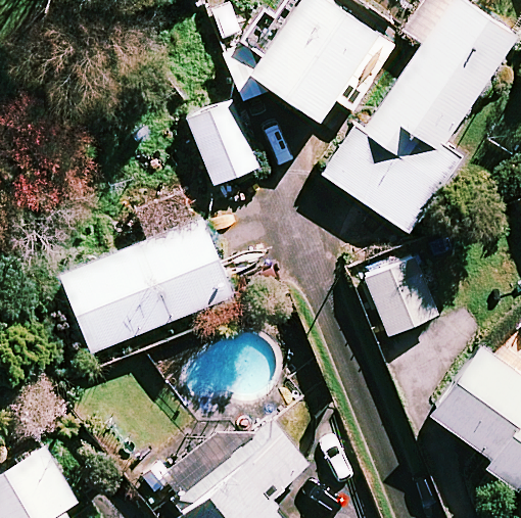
[(394,43),(332,0),(297,0),(246,75),(315,122),(333,95),(350,107),(394,43)]
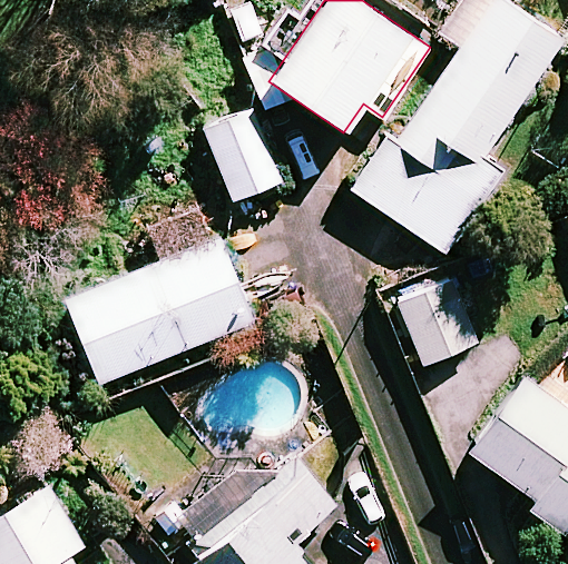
[(562,43),(499,0),(496,0),(393,151),(384,146),(352,191),(446,256),(502,174),(482,160),(562,43)]
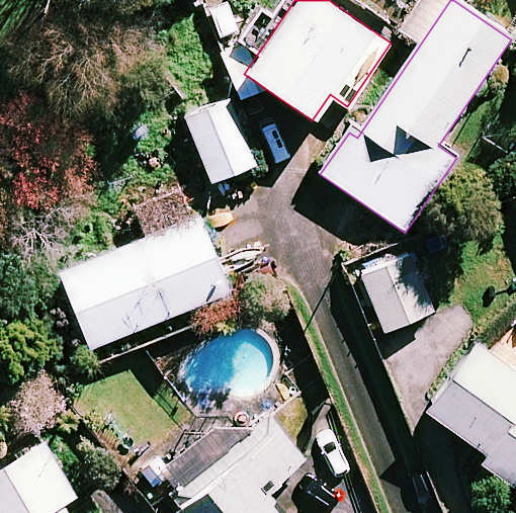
[(255,166),(230,103),(186,120),(211,184),(255,166)]
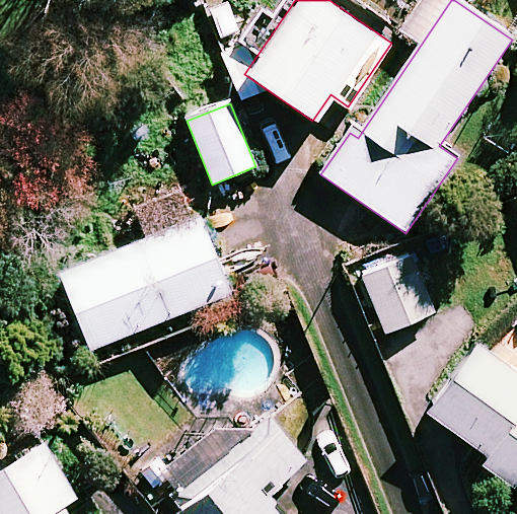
[(227,294),(197,219),(59,276),(90,351),(227,294)]
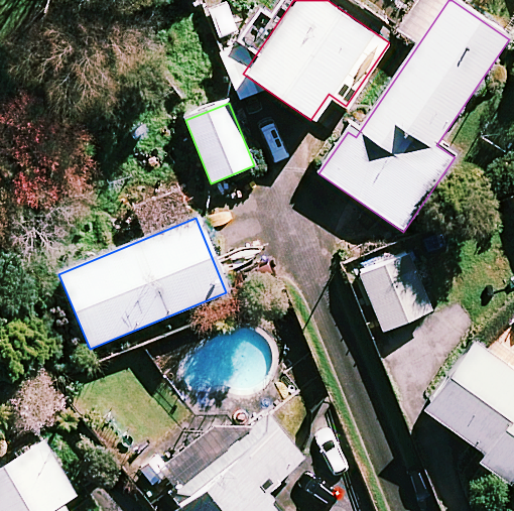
[(430,312),(405,254),(359,274),(384,333),(430,312)]
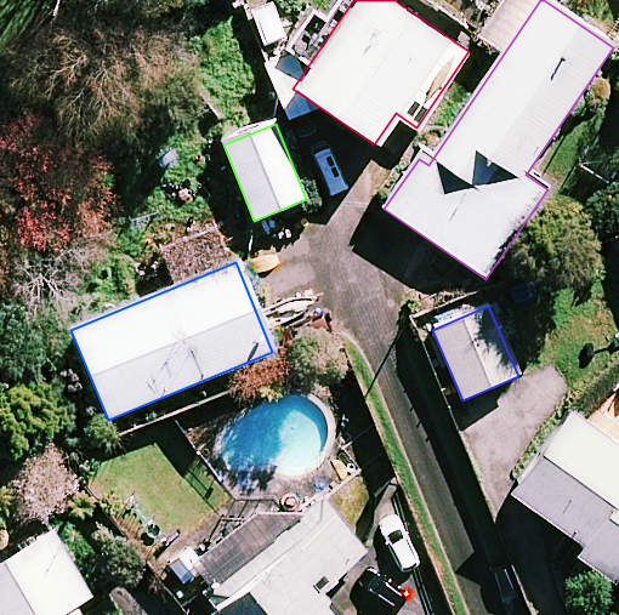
[(618,446),(567,409),(509,490),(580,544),(573,553),(618,587),(618,446)]
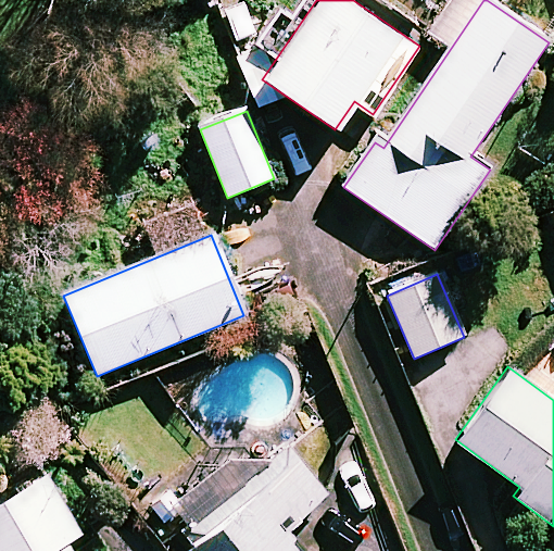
[(327,496),(294,454),(184,540),(191,550),(297,550),(281,530),(327,496)]
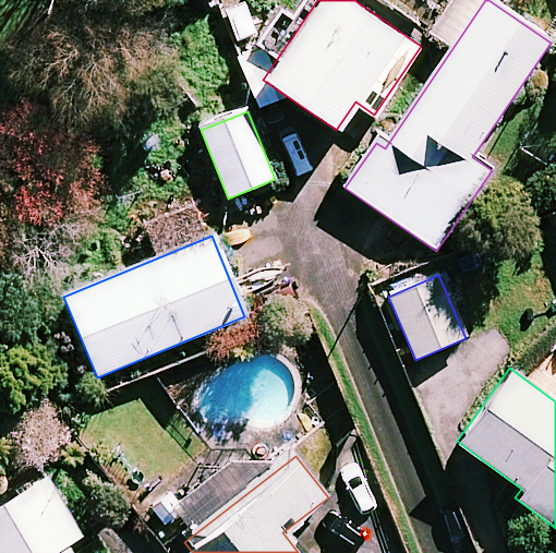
[(81,536),(46,475),(0,501),(0,552),(72,552),(67,543),(81,536)]
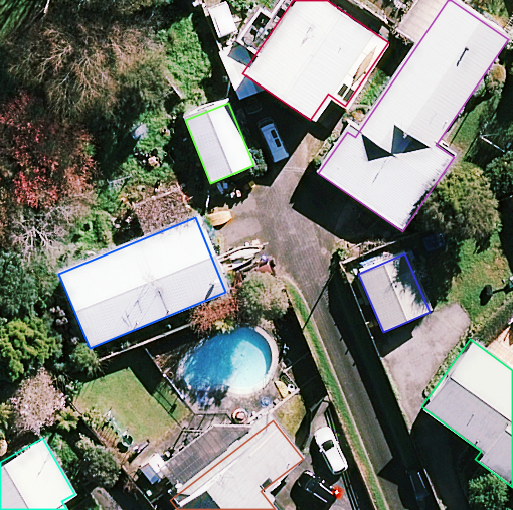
All buildings are outlined.
